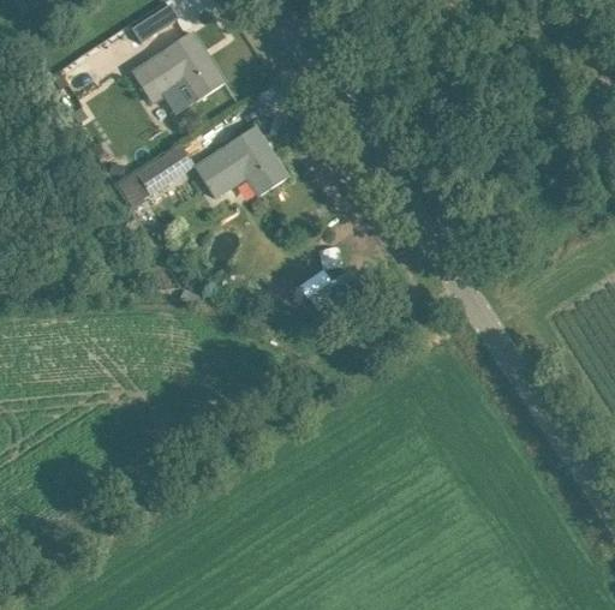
[(131,27),(141,41),(160,28),(150,15),(131,27)]
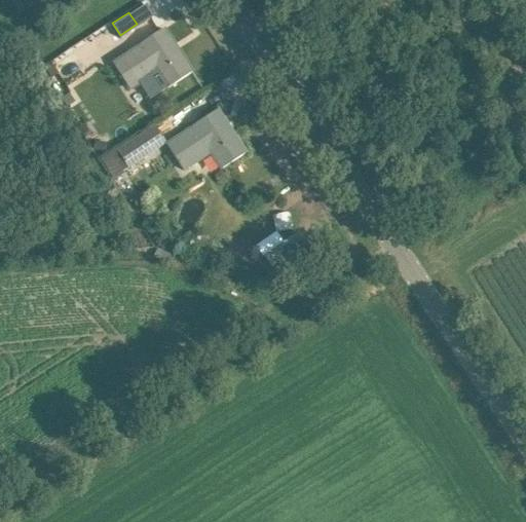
[(192,69),(163,26),(140,41),(141,42),(113,61),(130,86),(157,68),(167,84),(192,69)]
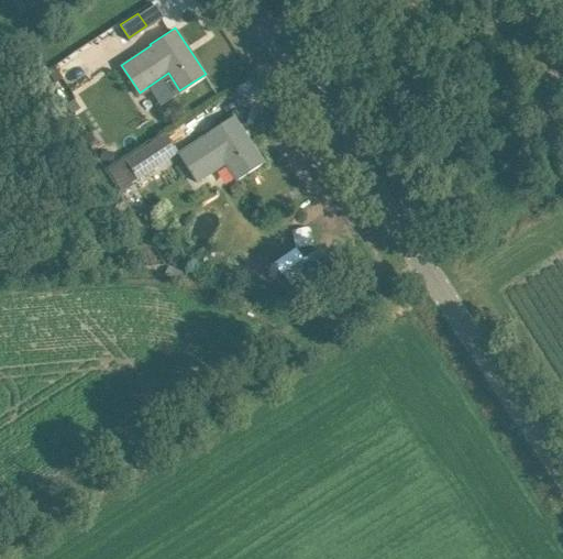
[(48,69),(55,81),(86,59),(78,50),(61,62),(48,69)]
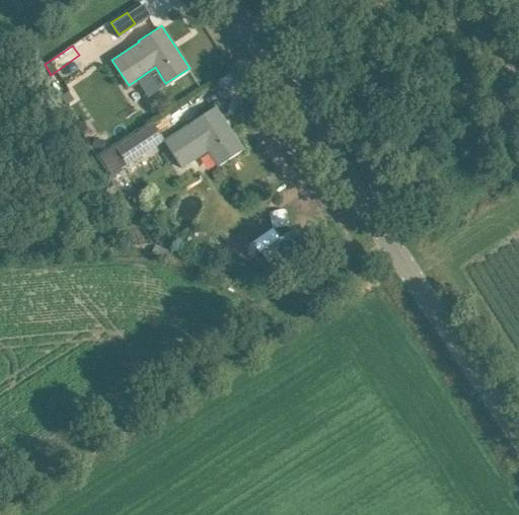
[(242,148),(214,105),(191,121),(192,122),(164,140),(181,165),(208,147),(218,163),(242,148)]
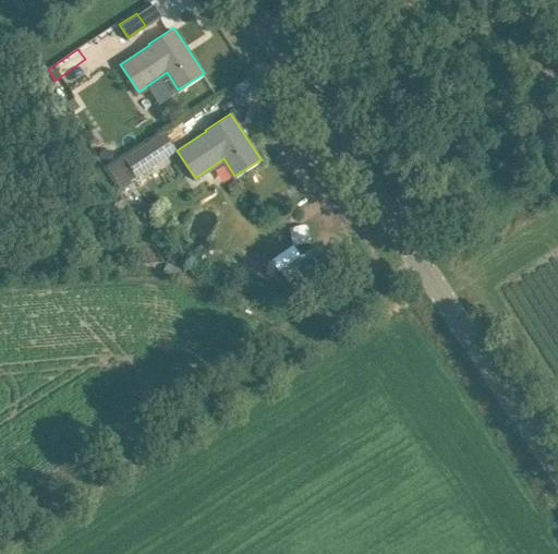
[(105,168),(117,185),(135,173),(136,175),(176,148),(164,130),(123,156),(105,168)]
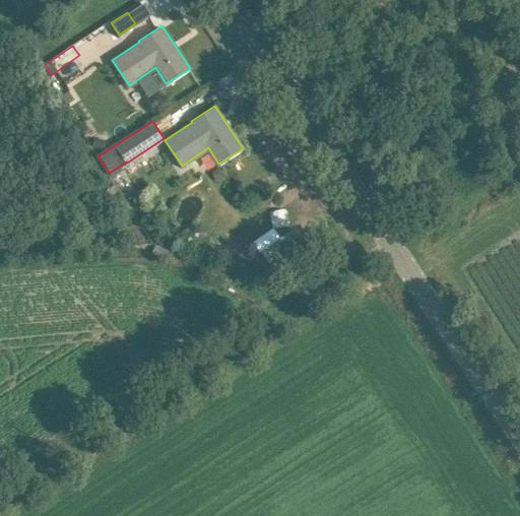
[(105,139),(93,137),(92,144),(104,146),(105,139)]
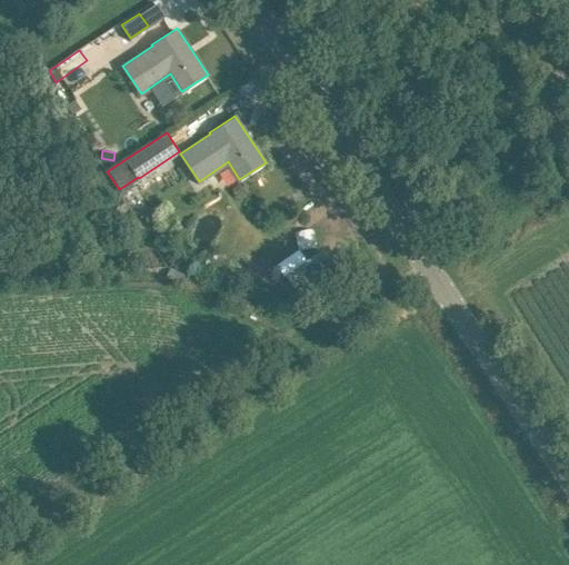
[(309,277),(331,263),(309,229),(276,251),(290,274),(301,266),(309,277)]
